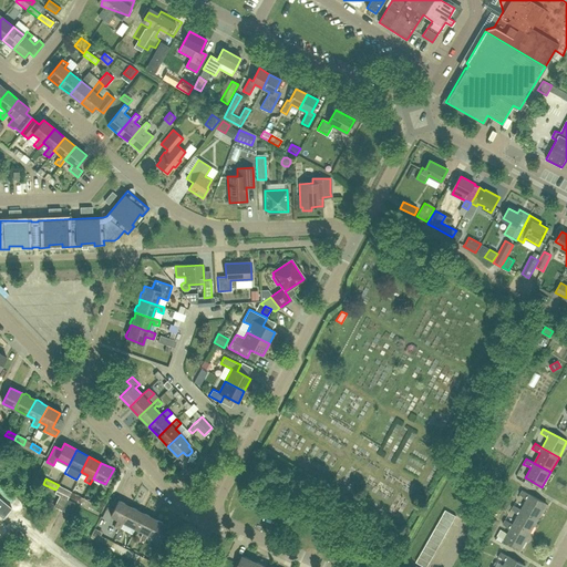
[(55,490),(69,496),(71,492),(59,485),(55,490)]
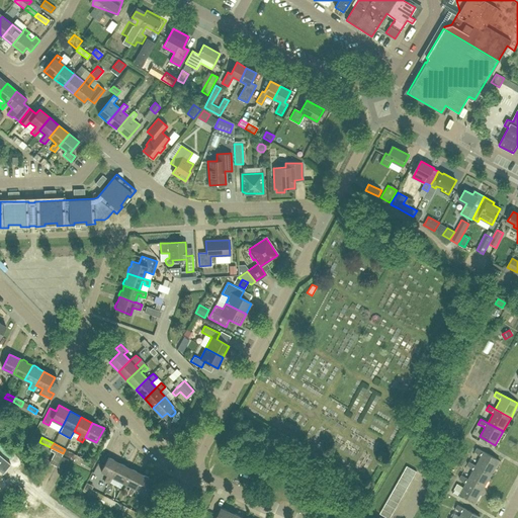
[(54,452),(49,462),(56,466),(61,456),(63,453),(51,447),(50,450),(54,452)]
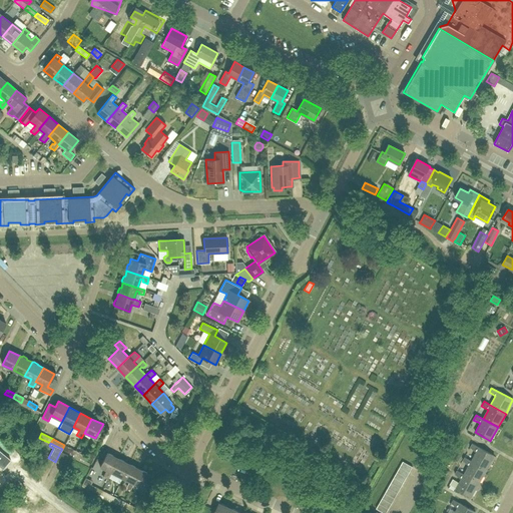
[(472,461),(487,470),(494,456),(473,443),(470,448),(477,452),(472,461)]
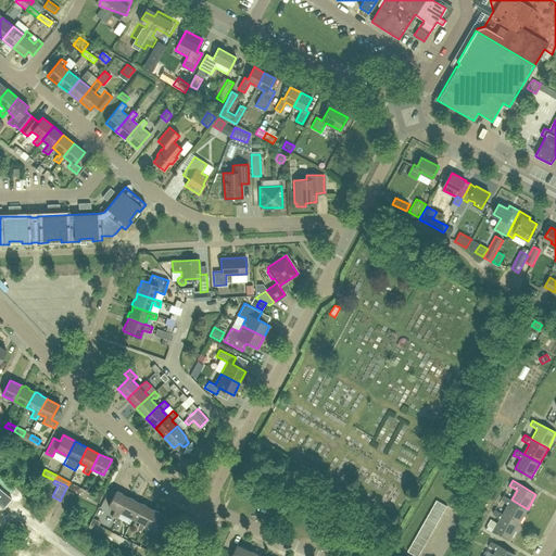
[(79,493),(81,489),(70,482),(67,487),(79,493)]
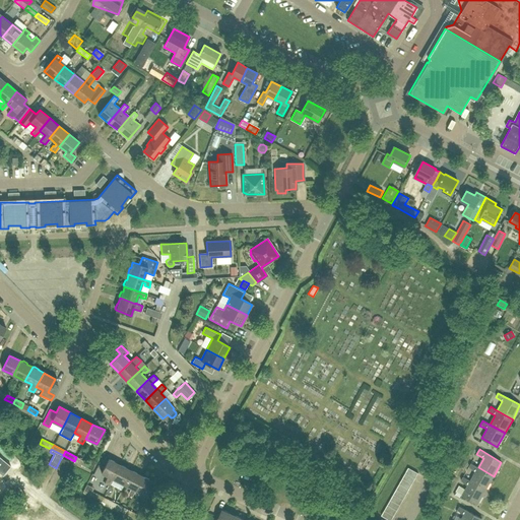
[(0,473),(2,475),(10,466),(0,457),(0,473)]
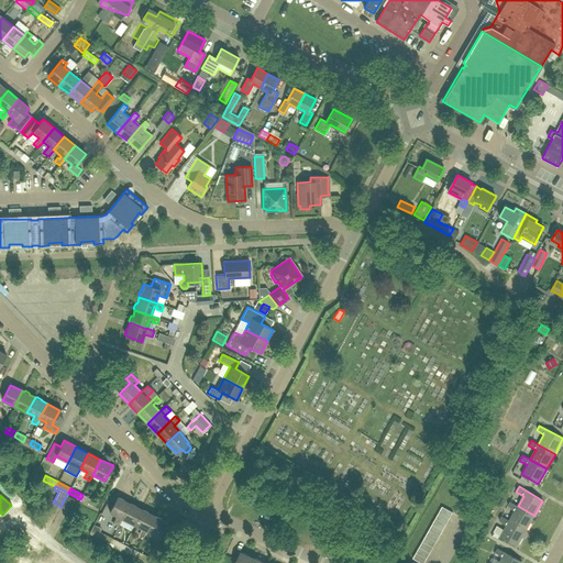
[(83,495),(80,499),(92,506),(95,500),(84,495),(83,495)]
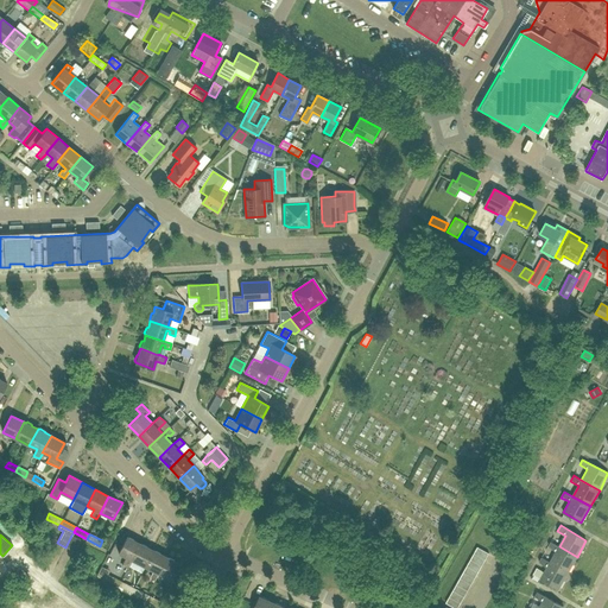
[(71,536),(65,548),(74,551),(80,539),(71,536)]
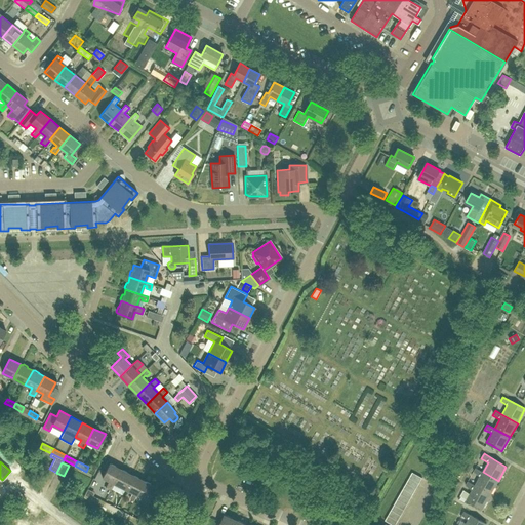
[(114,483),(121,469),(109,462),(102,477),(109,481),(105,488),(110,490),(114,483)]
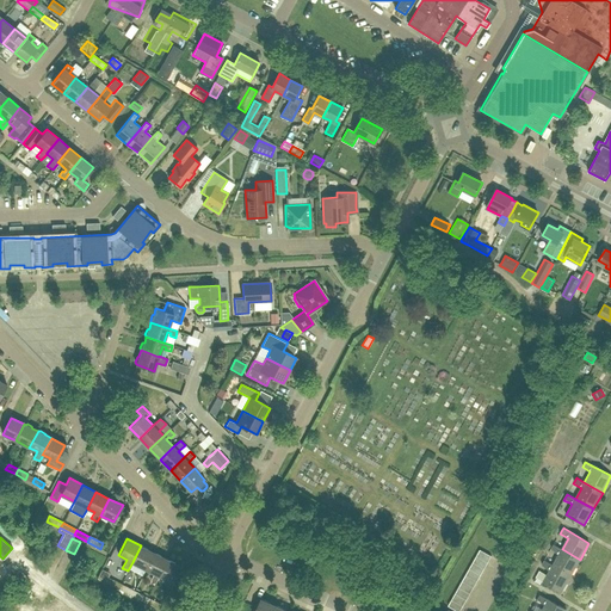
[(580,560),(562,549),(554,544),(550,550),(559,555),(553,565),(571,575),(580,560)]
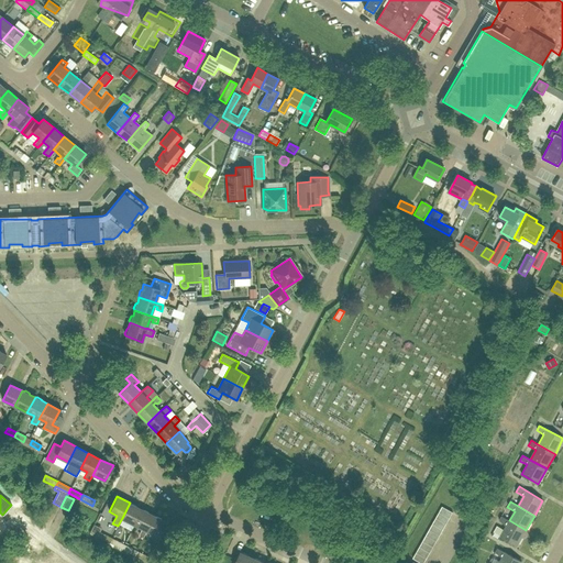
[(134,525),(142,509),(130,503),(122,518),(134,525)]
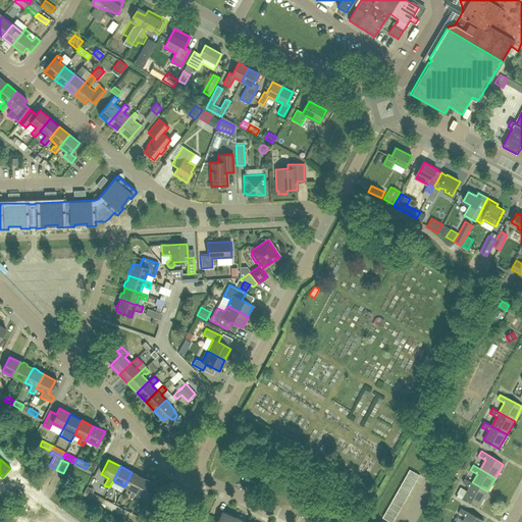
[(407,475),(417,480),(420,475),(410,469),(407,475)]
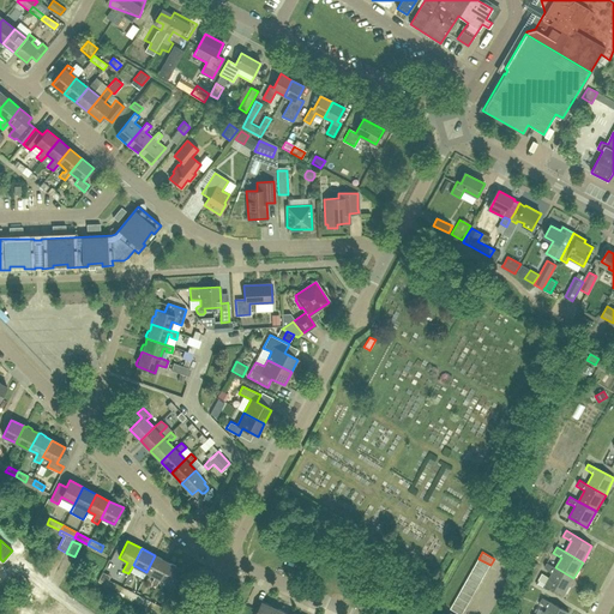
[(160,579),(168,561),(155,555),(146,572),(160,579)]
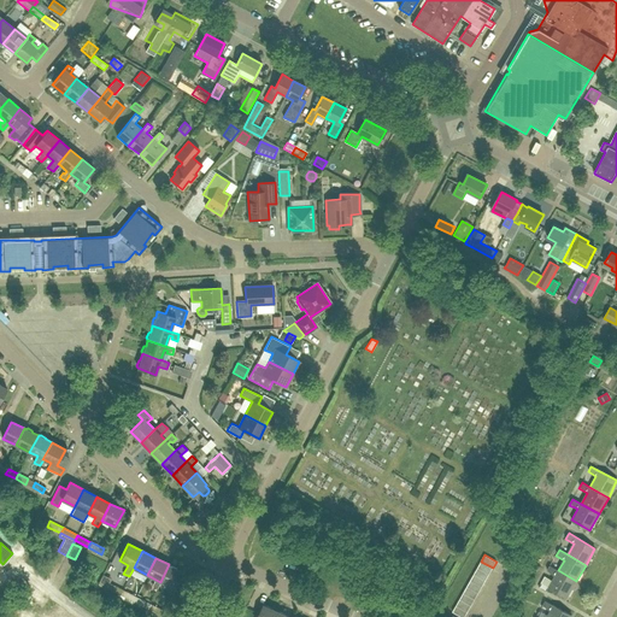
[(489,574),(493,568),(481,562),(477,568),(489,574)]
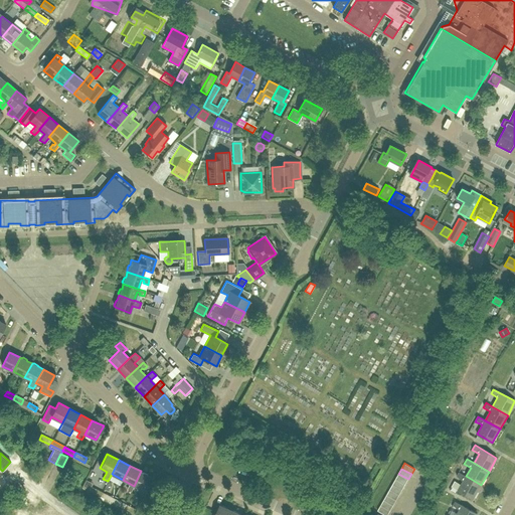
[(141,471),(134,486),(145,491),(152,477),(141,471)]
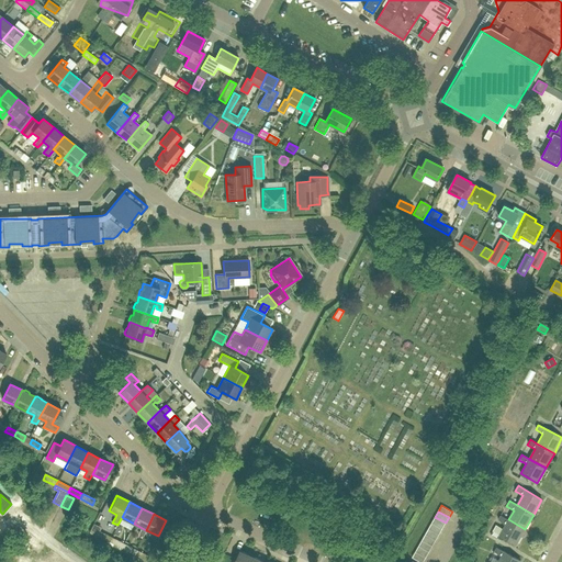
[(525,529),(508,519),(501,516),(498,520),(505,525),(499,535),(516,544),(525,529)]
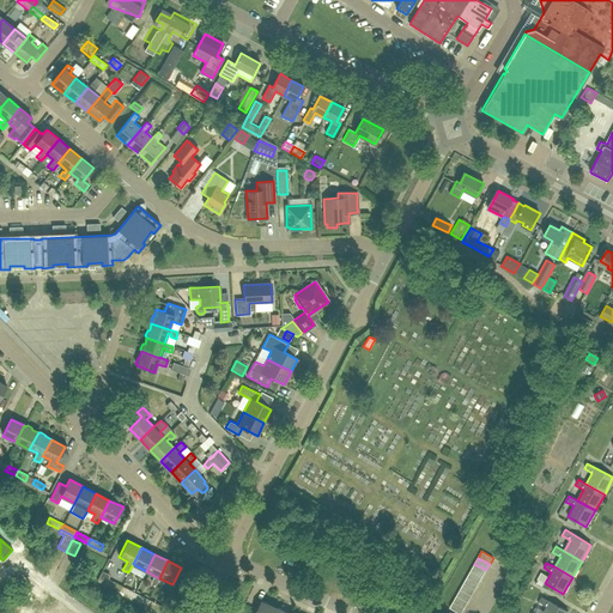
[(483,576),(486,570),(474,564),(471,570),(483,576)]
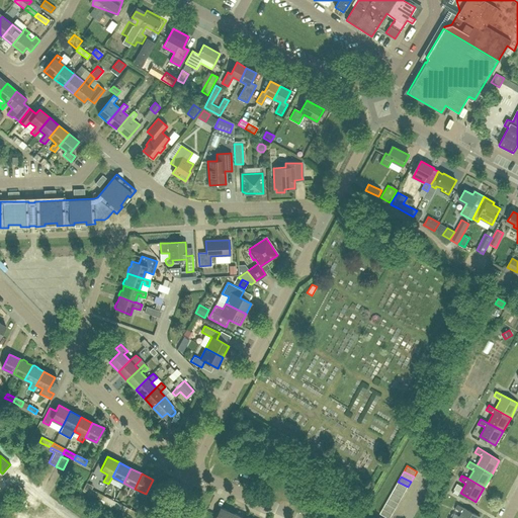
[(405,493),(408,487),(398,482),(395,487),(405,493)]
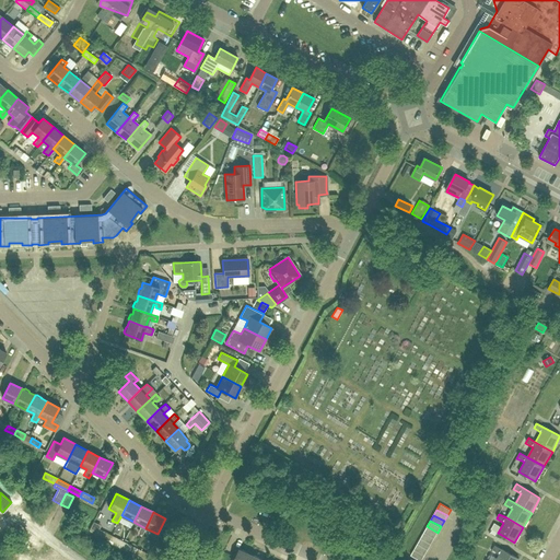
[(434,538),(438,533),(427,526),(423,532),(434,538)]
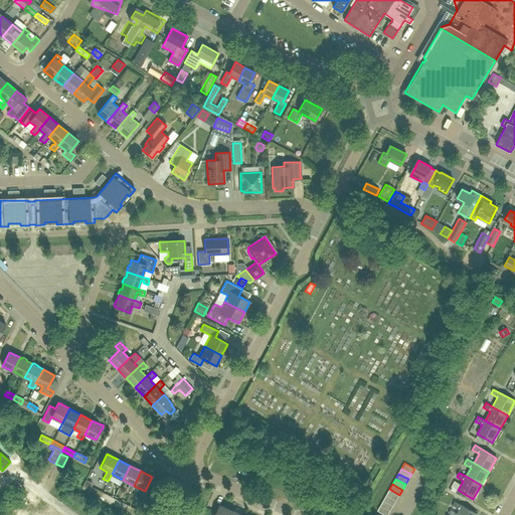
[(98,495),(100,491),(91,486),(89,491),(98,495)]
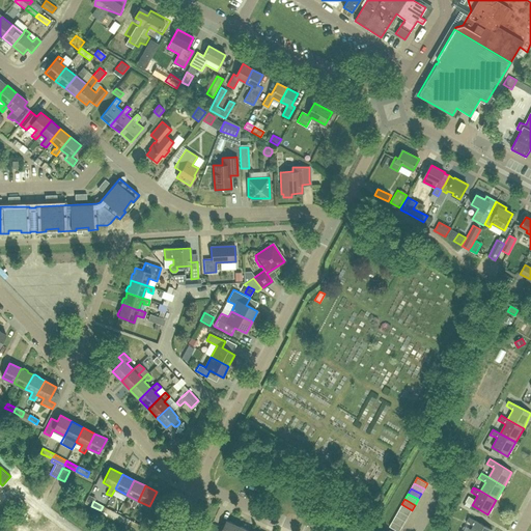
[(409,515),(412,510),(401,504),(398,510),(409,515)]
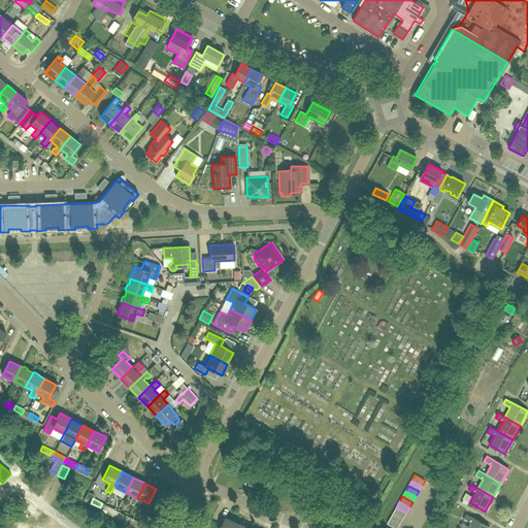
[(113,515),(117,510),(107,506),(105,510),(113,515)]
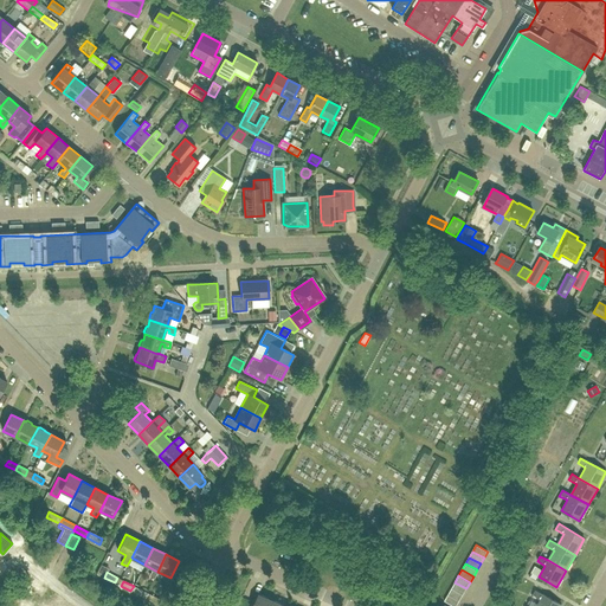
[(463,594),(466,588),(455,582),(451,588),(463,594)]
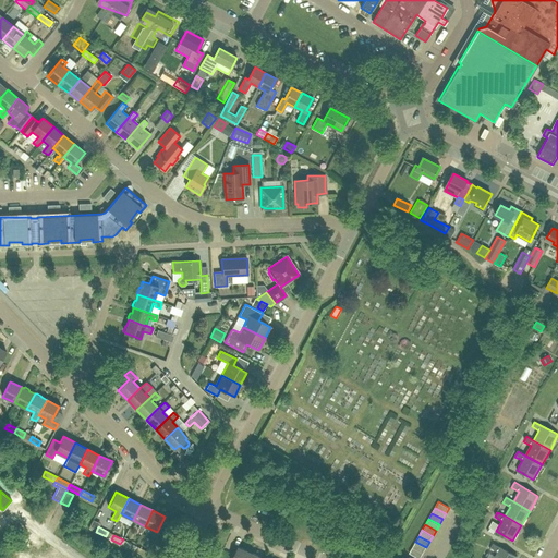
[(123,540),(120,544),(130,548),(132,544),(123,540)]
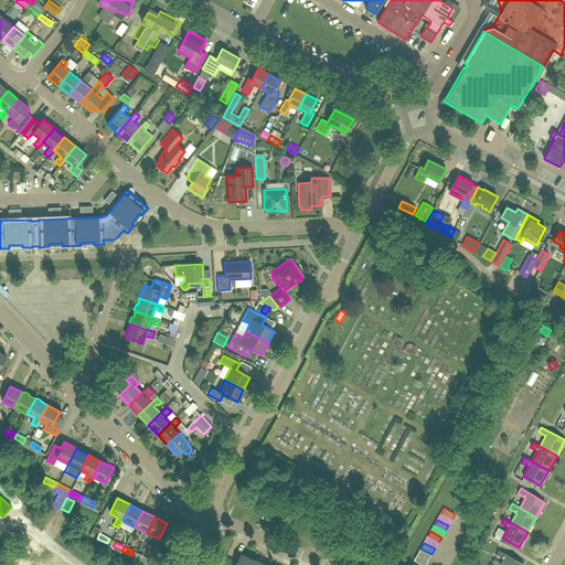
[(428,560),(432,554),(420,548),(417,554),(428,560)]
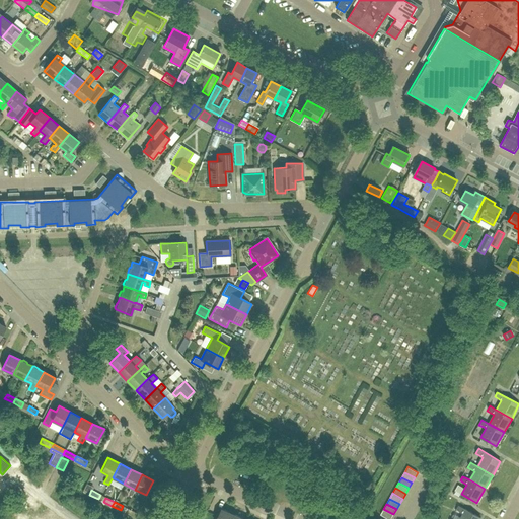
[(44,518),(21,505),(16,513),(21,517),(19,518),(44,518)]
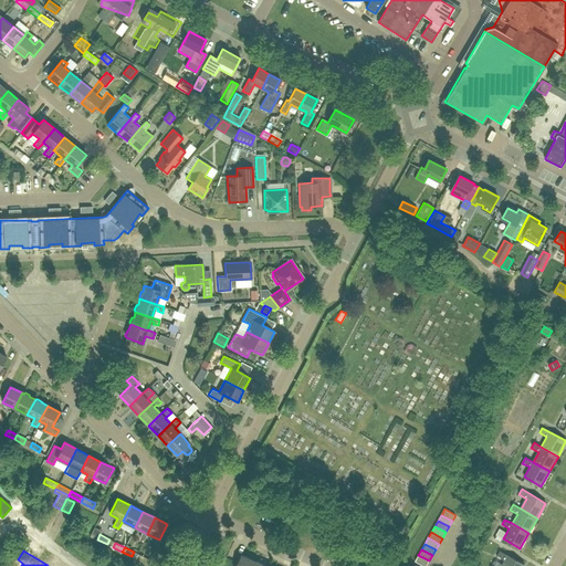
[(501,565),(523,565),(525,565),(501,551),(498,556),(505,561),(501,565)]
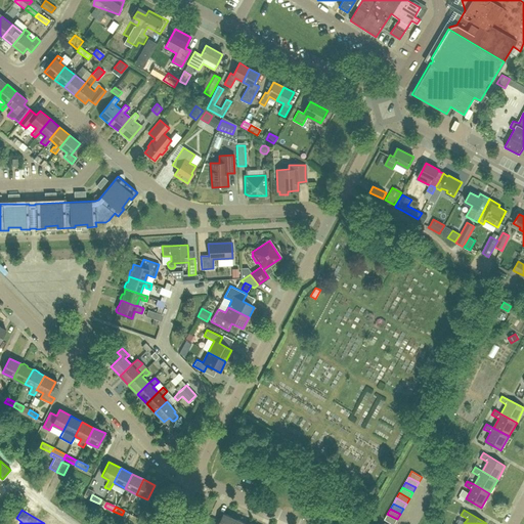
[(136,523),(138,518),(130,514),(127,518),(136,523)]
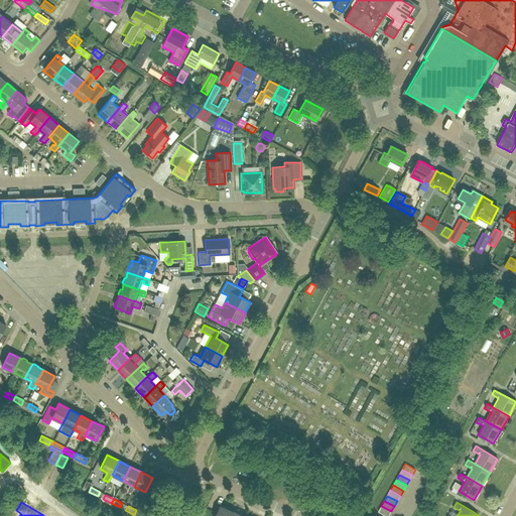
[(230,515),(233,511),(221,506),(216,515),(230,515)]
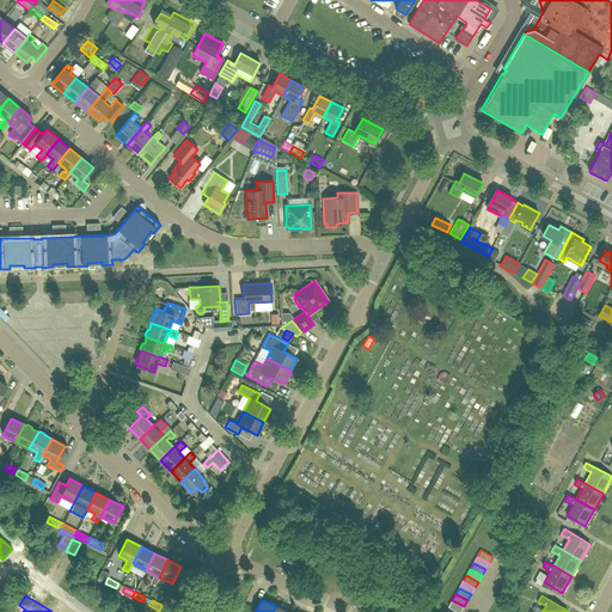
[(460,611),(464,606),(452,600),(448,606),(458,611),(460,611)]
